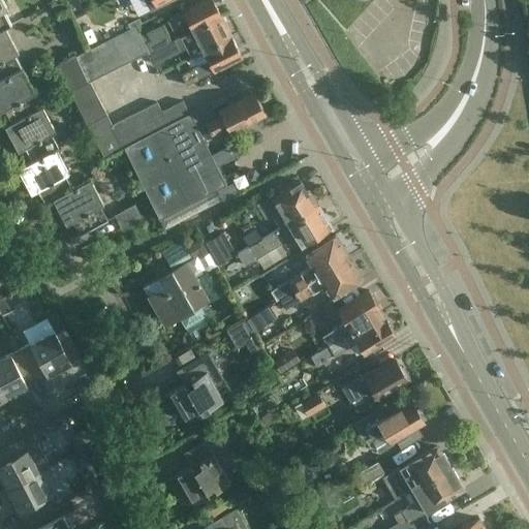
[(8,8),(3,0),(0,0),(0,29),(5,27),(11,24),(4,10),(8,8)]
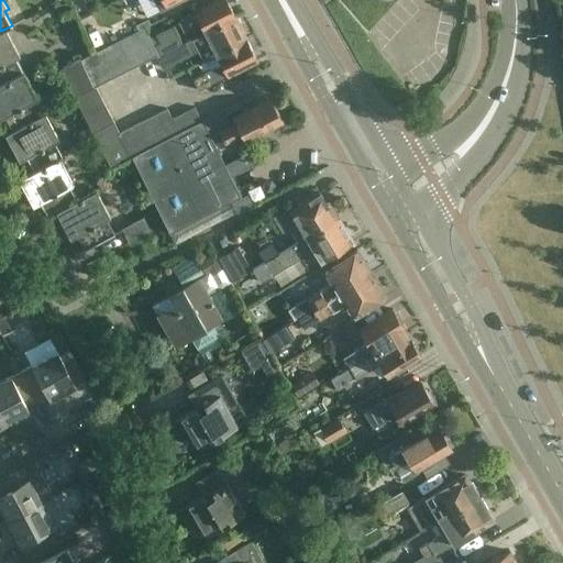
[(177,0),(153,0),(158,10),(177,0)]
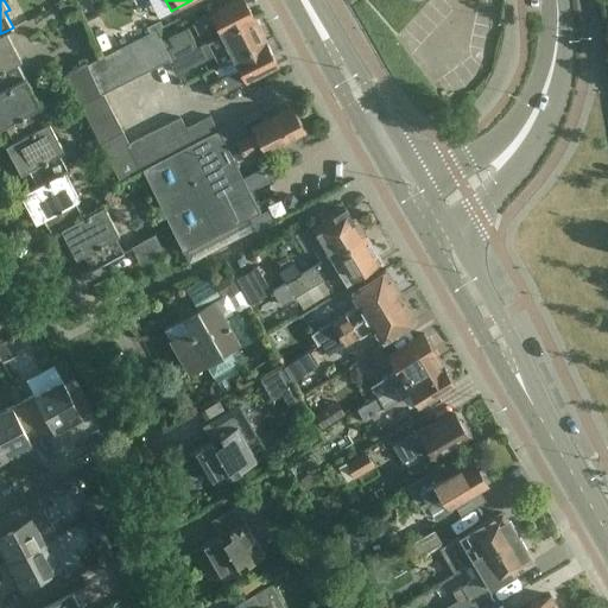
[(245,0),(233,0),(221,6),(191,21),(197,35),(215,25),(220,35),(254,18),(245,0)]
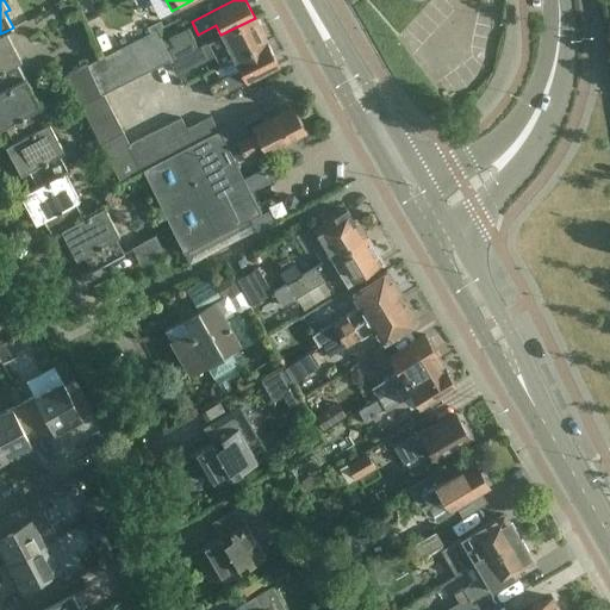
[(267,42),(255,18),(221,35),(195,47),(191,37),(165,49),(169,58),(176,73),(213,54),(219,66),(234,58),(267,42)]
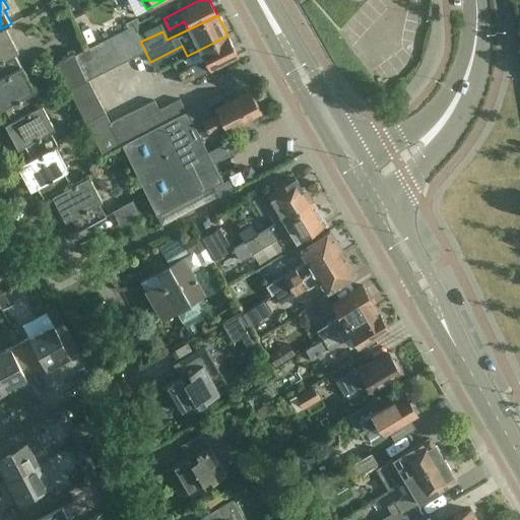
[(136,35),(140,42),(163,31),(158,23),(136,35)]
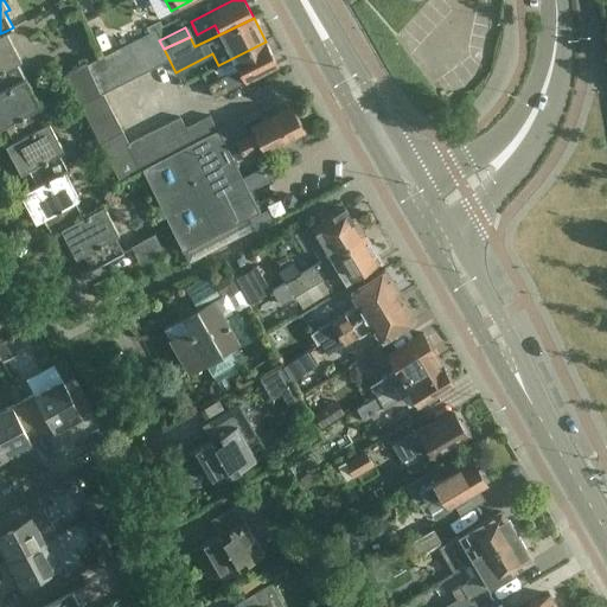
[(154,30),(141,37),(155,64),(168,58),(164,49),(159,40),(154,30)]
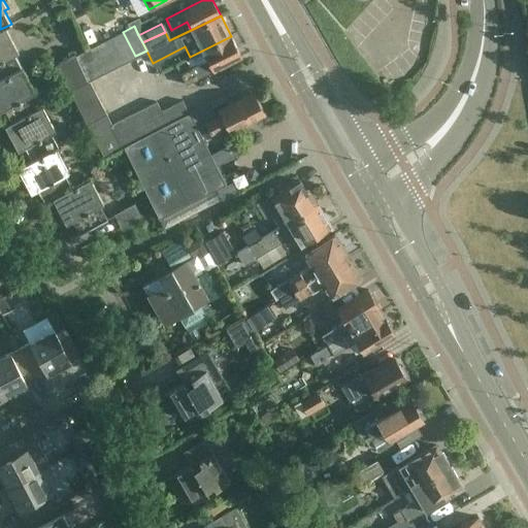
[(18,52),(5,27),(0,29),(0,78),(22,67),(14,53),(18,52)]
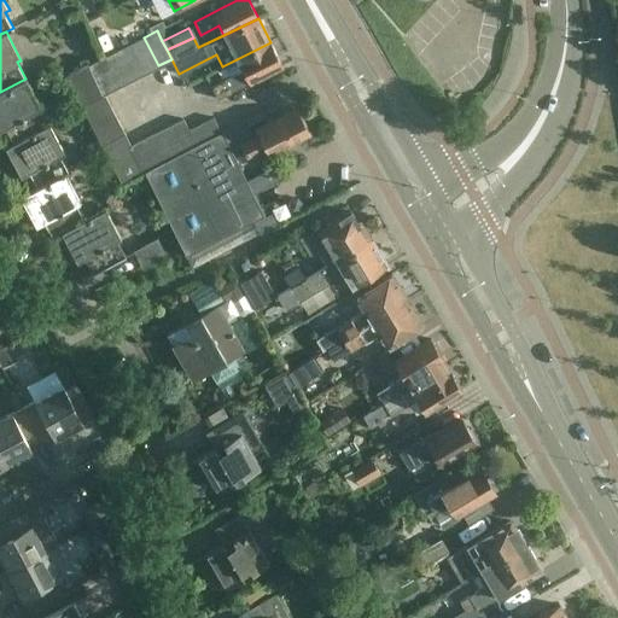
[(144,38),(130,45),(144,73),(158,65),(144,38)]
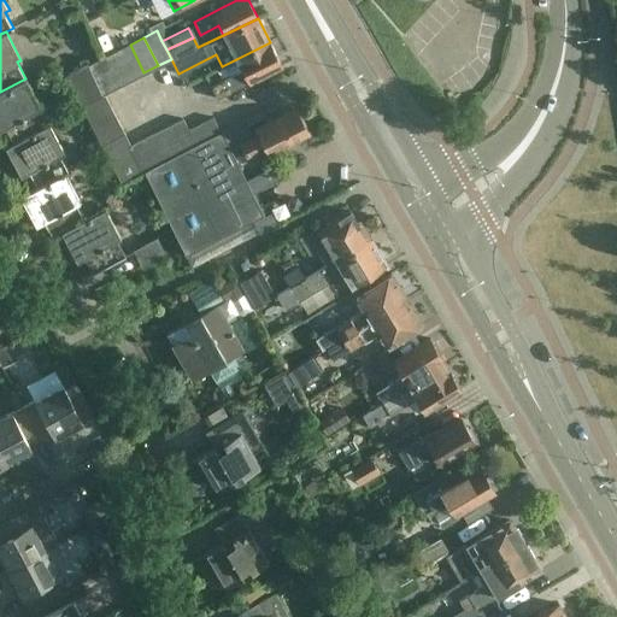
[(282,66),(270,42),(236,59),(241,69),(210,84),(217,99),(282,66)]
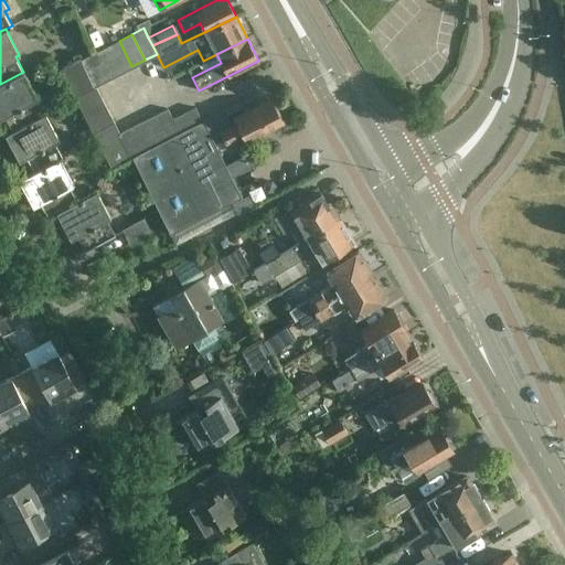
[(119,73),(131,66),(119,41),(106,46),(119,73)]
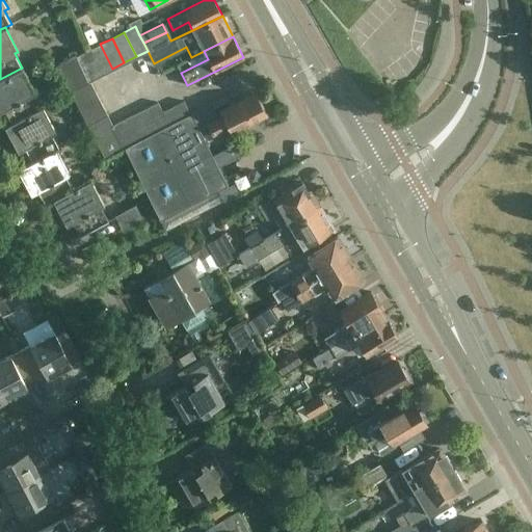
[(88,50),(101,74),(112,69),(100,44),(88,50)]
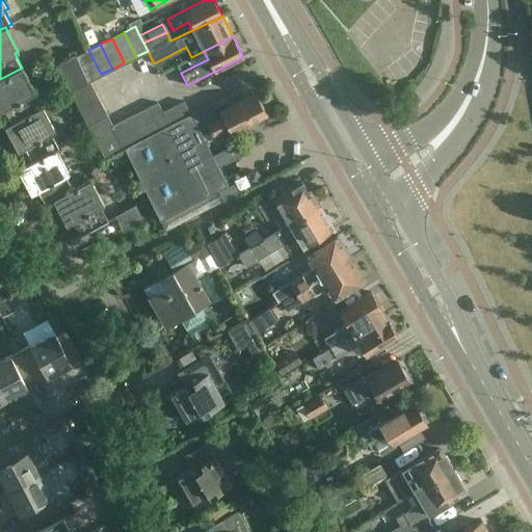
[(89,80),(101,74),(88,50),(75,56),(88,81),(89,80)]
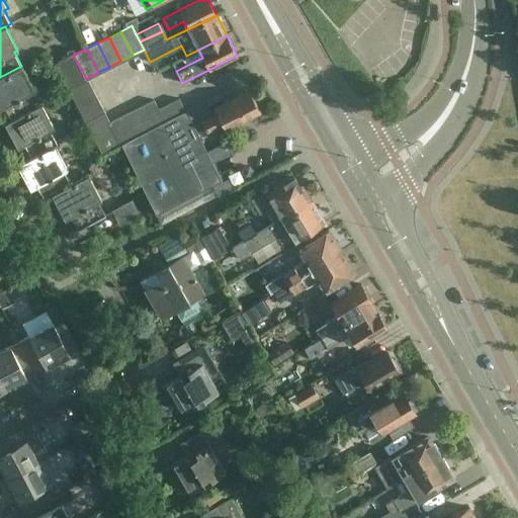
[(56,64),(74,98),(92,88),(87,78),(86,79),(73,55),(56,64)]
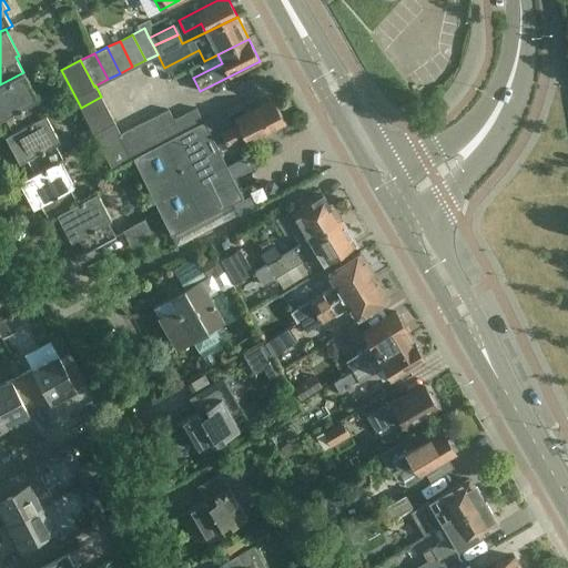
[(38,99),(23,72),(0,84),(0,118),(3,117),(11,131),(41,115),(33,101),(38,99)]
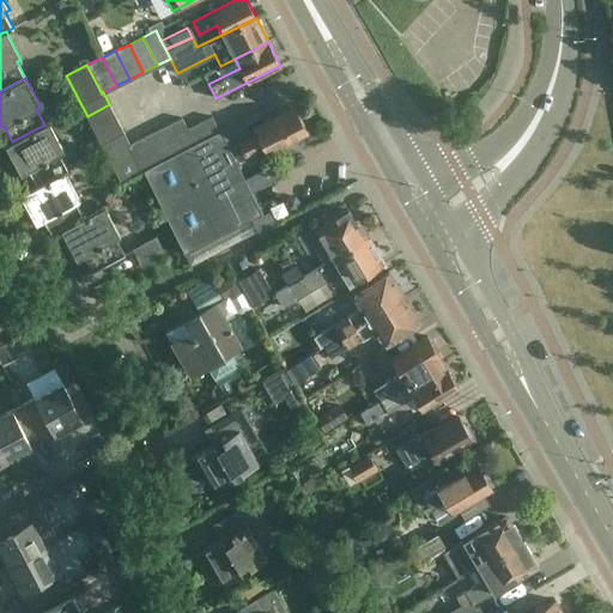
[(87,116),(93,129),(116,117),(109,104),(87,116)]
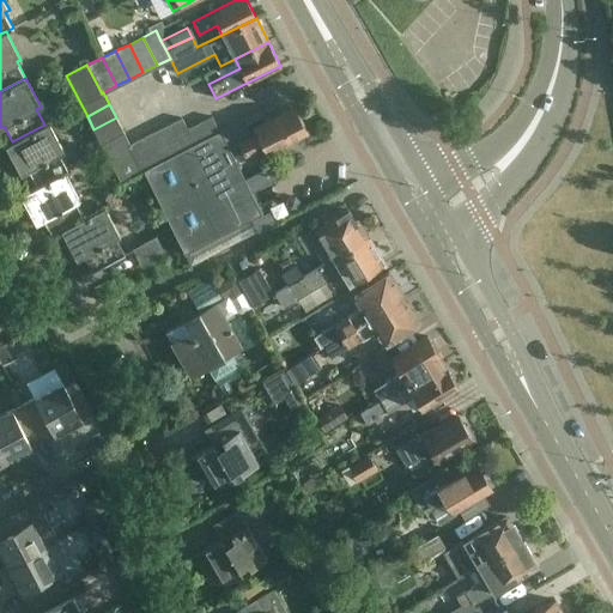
[(295,108),(273,119),(254,128),(254,129),(248,132),(250,137),(238,143),(238,144),(246,157),(263,147),(267,156),(285,147),(284,144),(307,132),(295,108)]
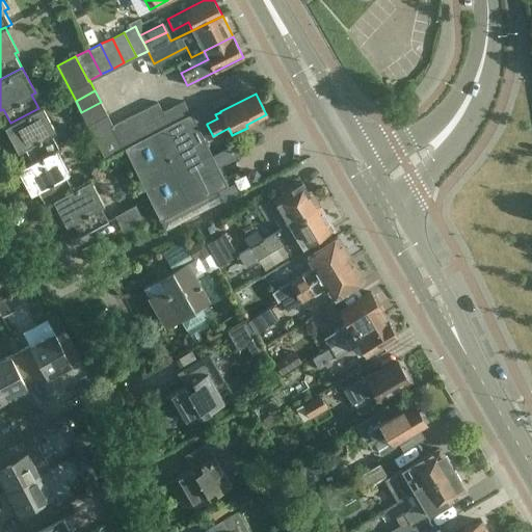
[(81,112),(87,124),(107,114),(101,102),(81,112)]
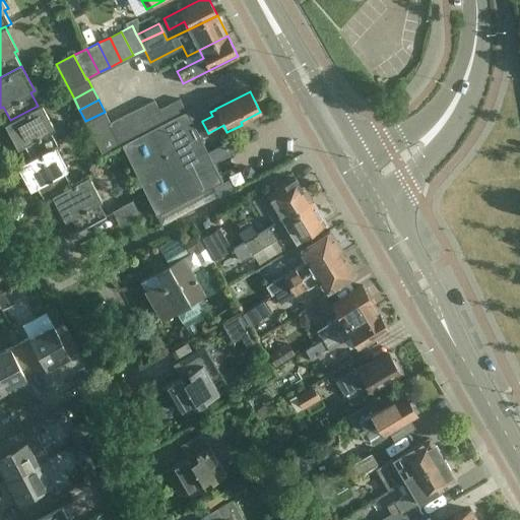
[(158,110),(165,123),(186,113),(180,100),(158,110)]
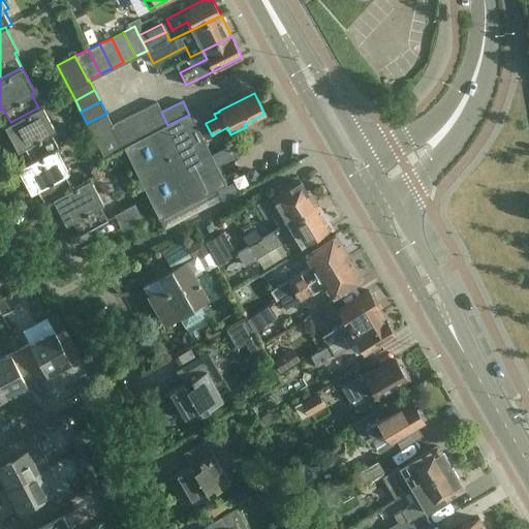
[(146,107),(156,130),(167,125),(161,112),(157,102),(146,107)]
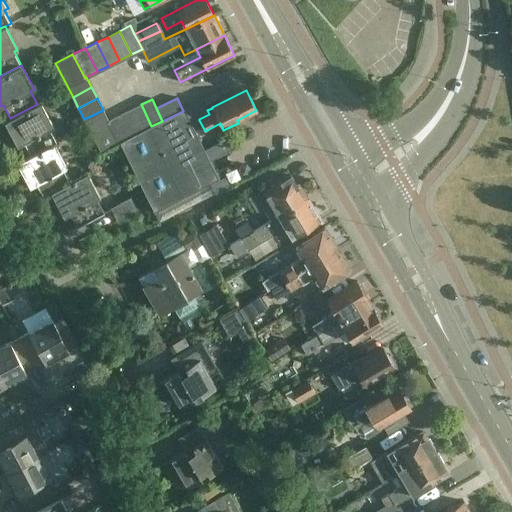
[(202,101),(184,110),(191,123),(199,120),(199,119),(209,114),(207,110),(202,101)]
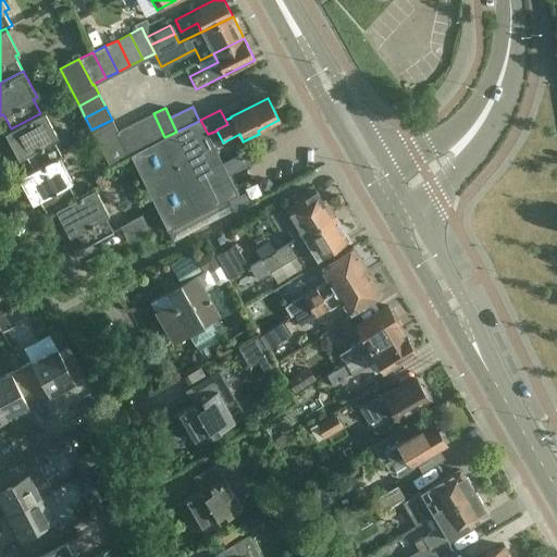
[(58,136),(45,111),(40,113),(11,128),(4,132),(19,158),(25,155),(33,169),(58,156),(62,153),(54,138),(58,136)]
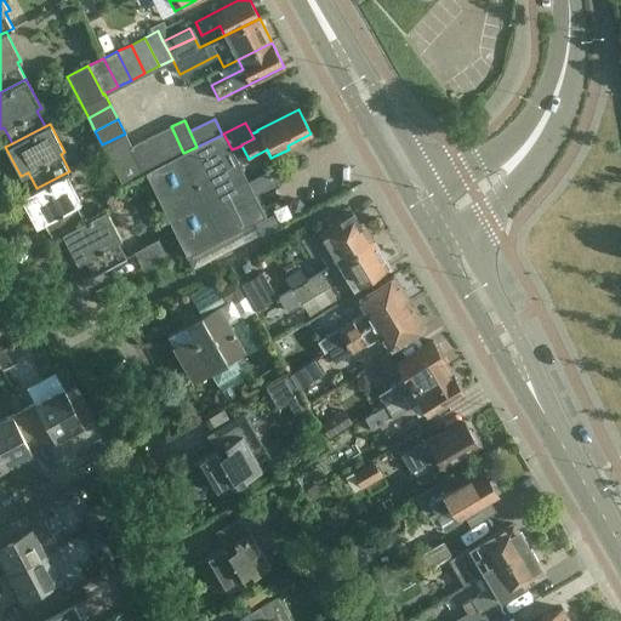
[(158,134),(170,159),(183,153),(171,126),(158,134)]
